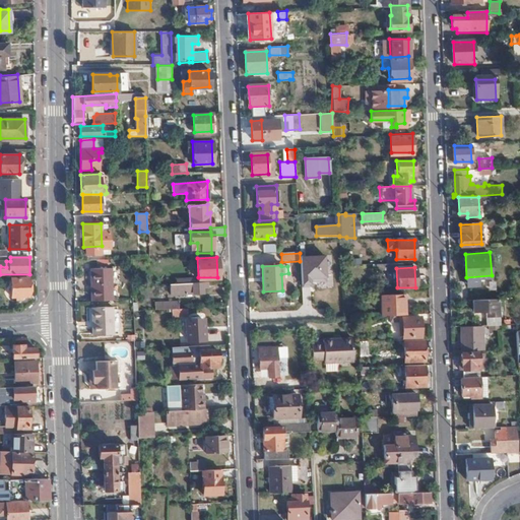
[(177,282),(194,281),(194,276),(189,277),(189,269),(177,270),(177,282)]
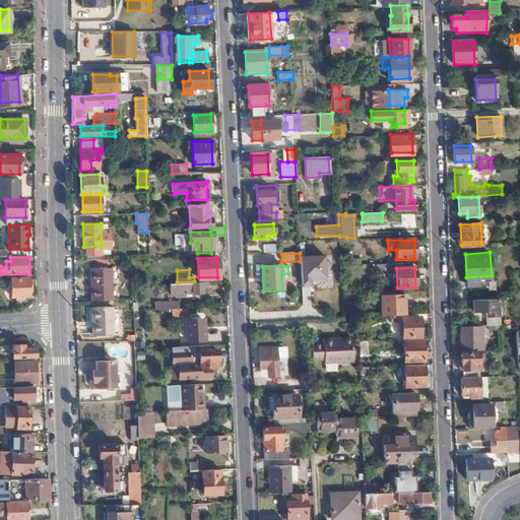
[(91,301),(112,300),(111,273),(91,273),(91,301)]
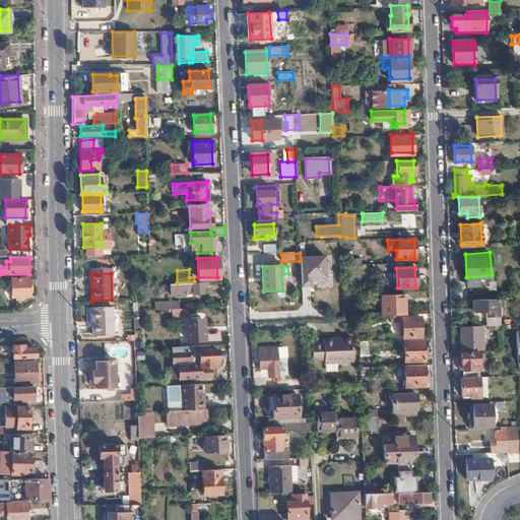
[(27,296),(28,277),(11,277),(11,296),(27,296)]
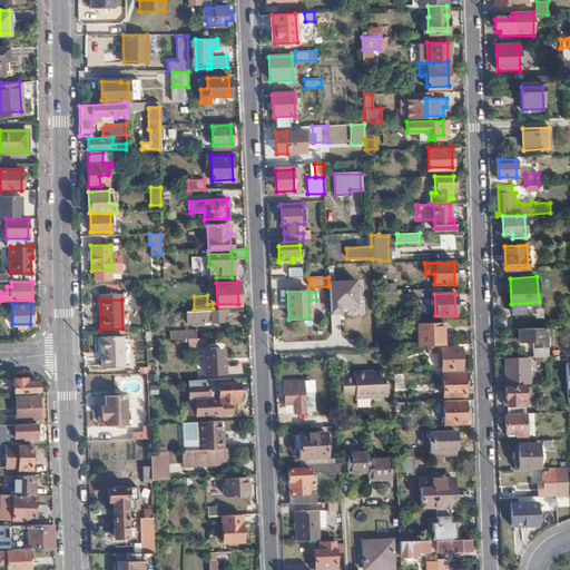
[(226,314),(226,308),(213,308),(194,310),(187,311),(188,322),(222,320),(222,314),(226,314)]
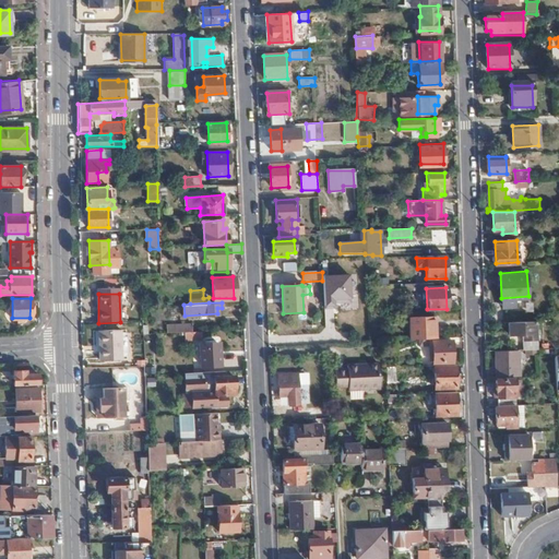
[(408,317),(409,339),(436,339),(435,317),(408,317)]
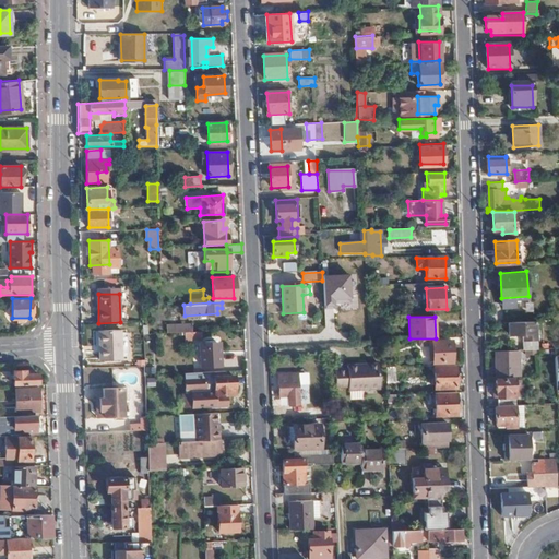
[(537,320),(509,322),(510,334),(522,333),(522,339),(538,339),(537,320)]
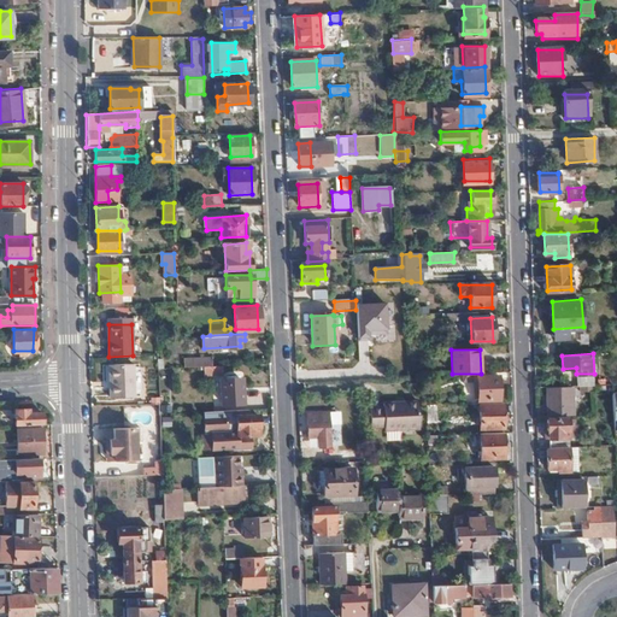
[(134,397),(134,364),(110,364),(110,397),(134,397)]
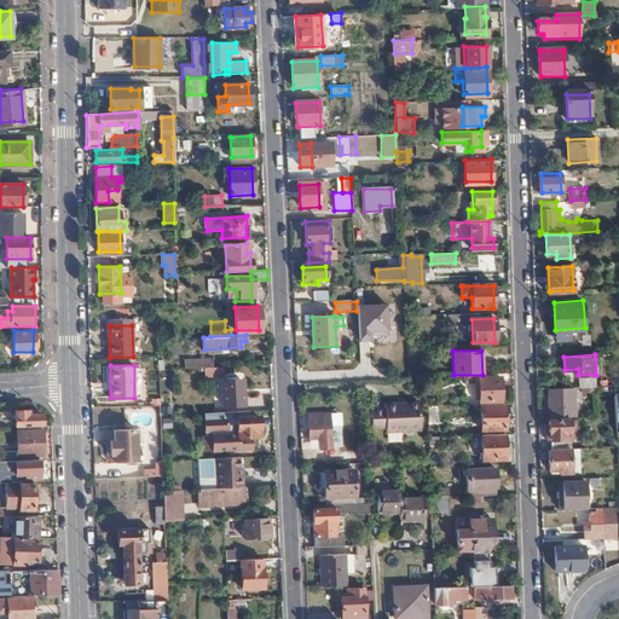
[(596,375),(578,375),(579,387),(595,386),(596,386),(596,375)]
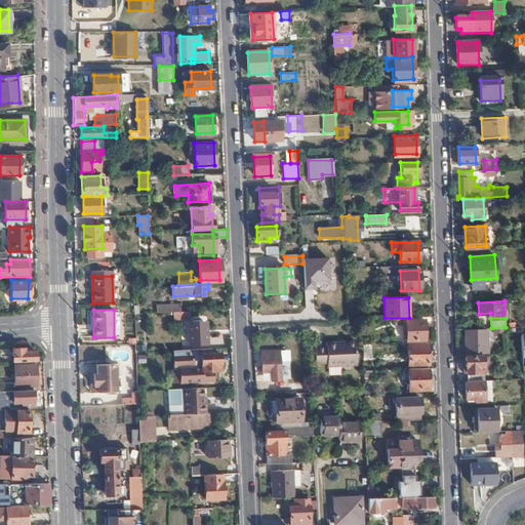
[(407,344),(425,344),(423,321),(406,321),(406,344),(407,344)]
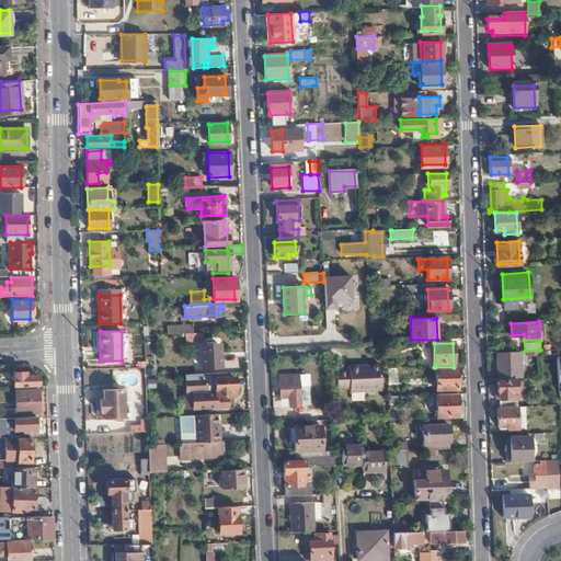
[(220,365),(218,344),(201,345),(201,366),(220,365)]
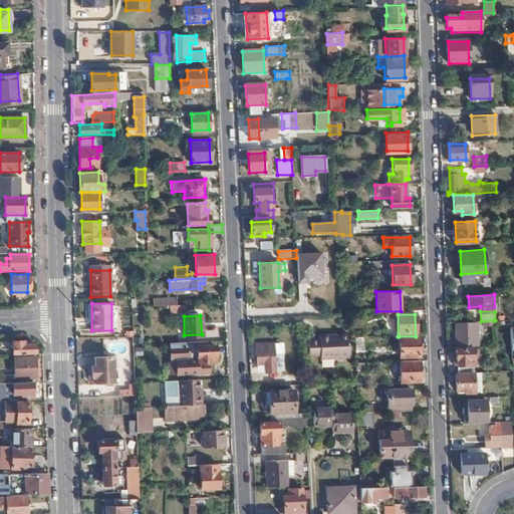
[(473,339),(472,323),(457,324),(458,346),(468,345),(468,340),(473,339)]
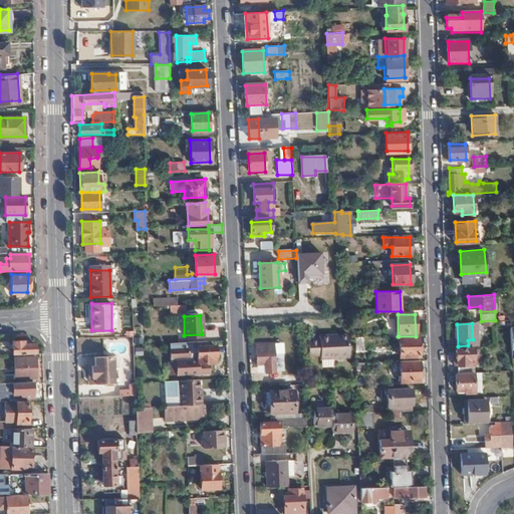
[(330,336),(330,333),(321,333),(321,336),(310,337),(311,353),(321,353),(321,357),(350,356),(349,333),(337,333),(337,336),(330,336)]
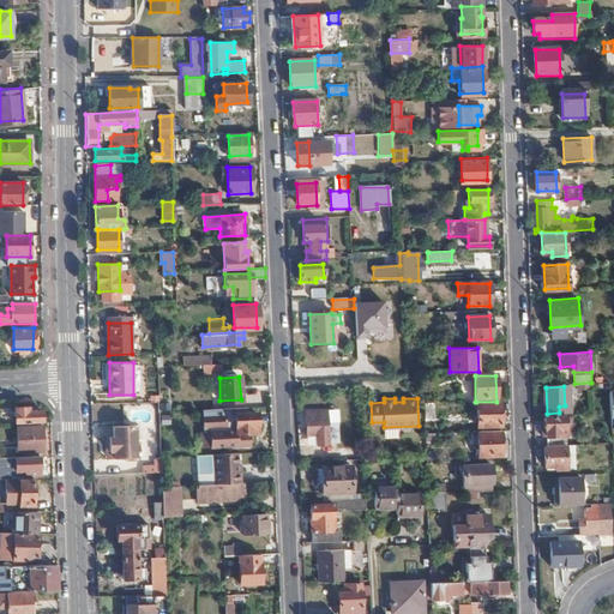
[(501,427),(500,402),(497,402),(476,402),(477,427),(501,427)]
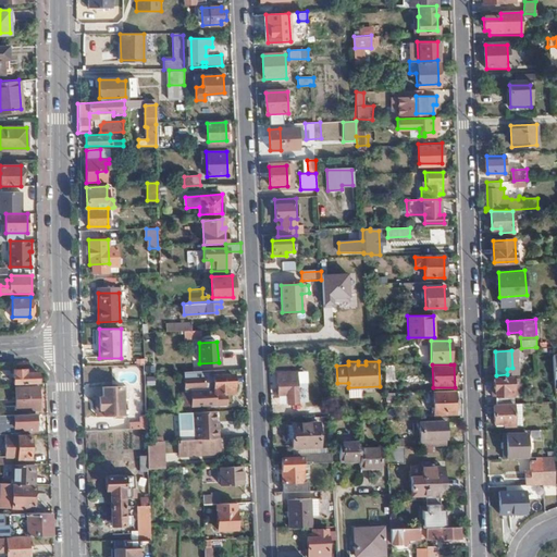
[(301,369),(305,417),(324,416),(321,368),(301,369)]
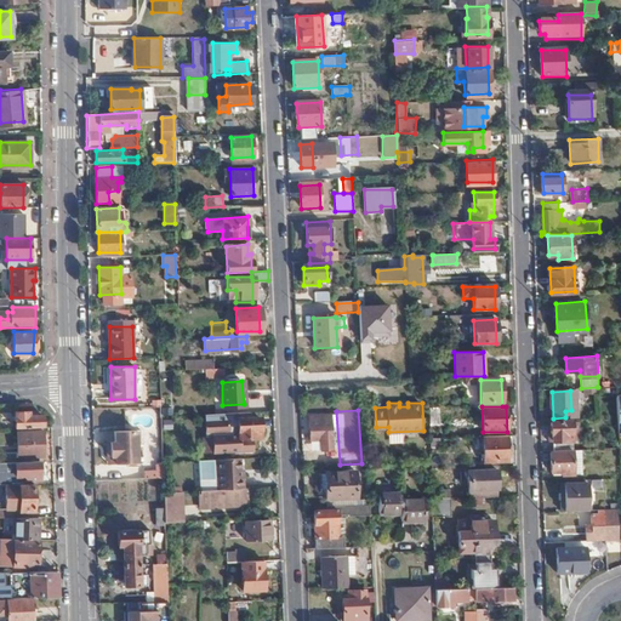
[(249,417),(249,411),(238,411),(239,438),(260,437),(260,417),(249,417)]
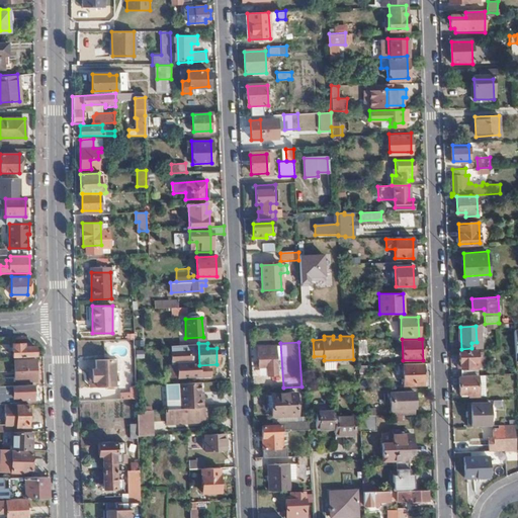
[(12,344),(12,357),(35,356),(34,346),(23,346),(23,344),(12,344)]
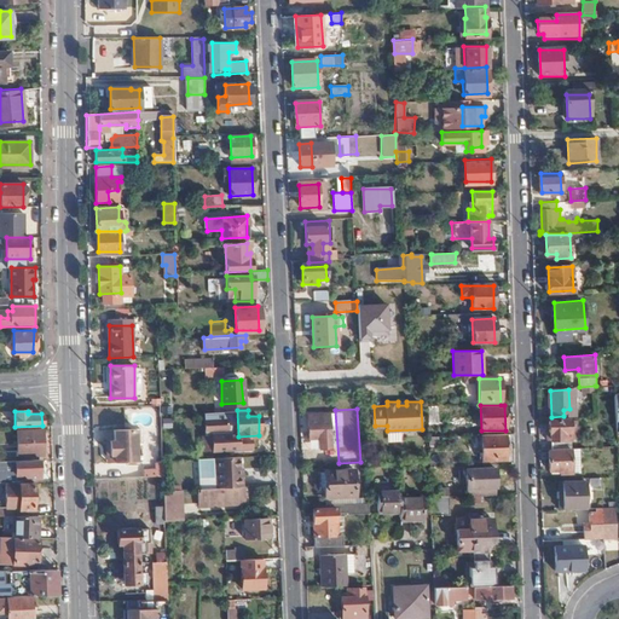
[(331,447),(329,412),(308,414),(310,438),(318,438),(319,449),(331,447)]
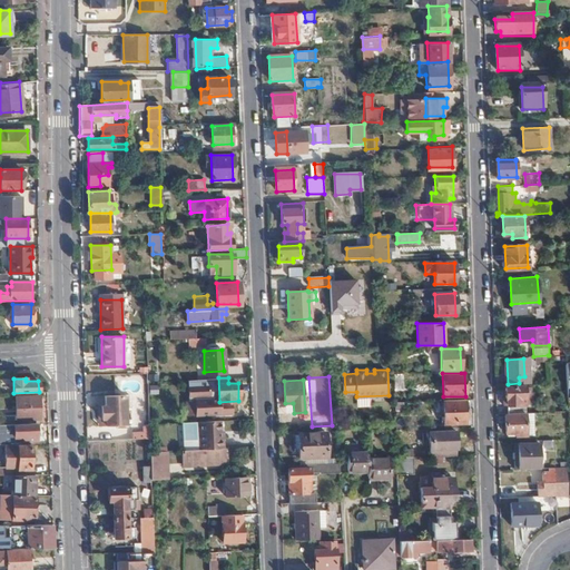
[(508,413),(520,413),(519,403),(524,403),(524,386),(504,387),(505,399),(507,399),(508,413)]
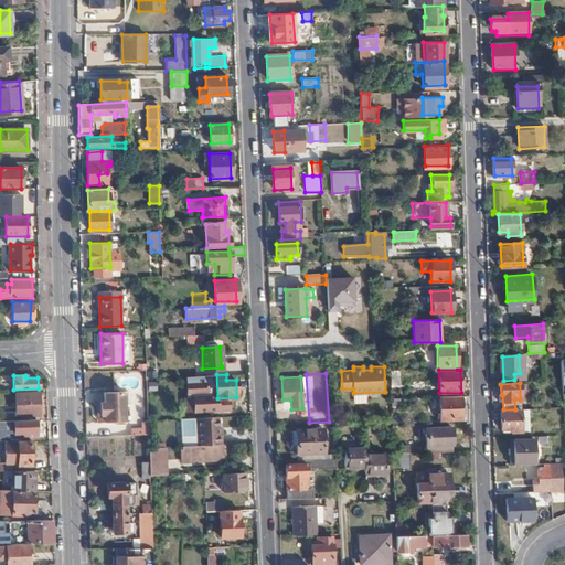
[(39,392),(13,393),(13,416),(39,415),(39,392)]
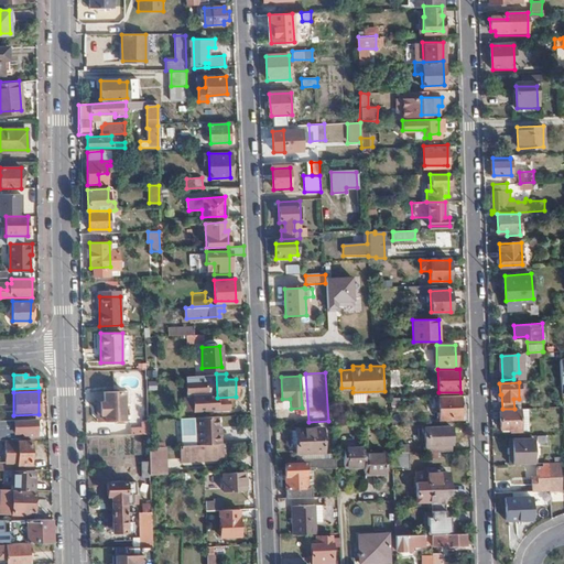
[(99,401),(100,421),(125,420),(123,391),(104,391),(104,401),(99,401)]
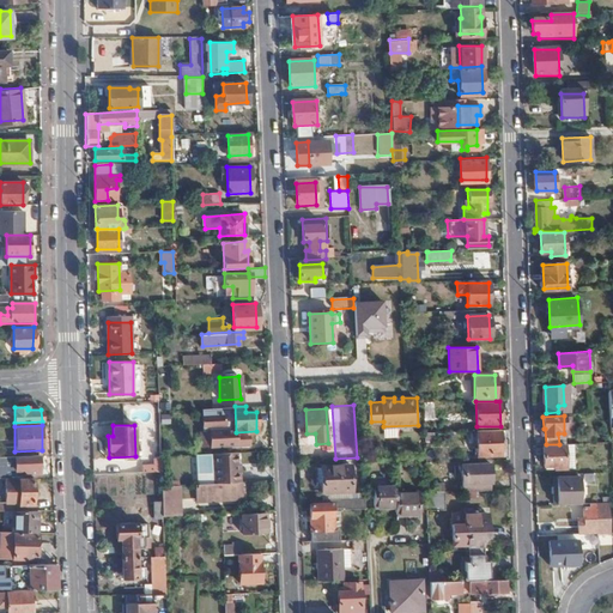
[(502,456),(501,431),(477,431),(477,457),(502,456)]
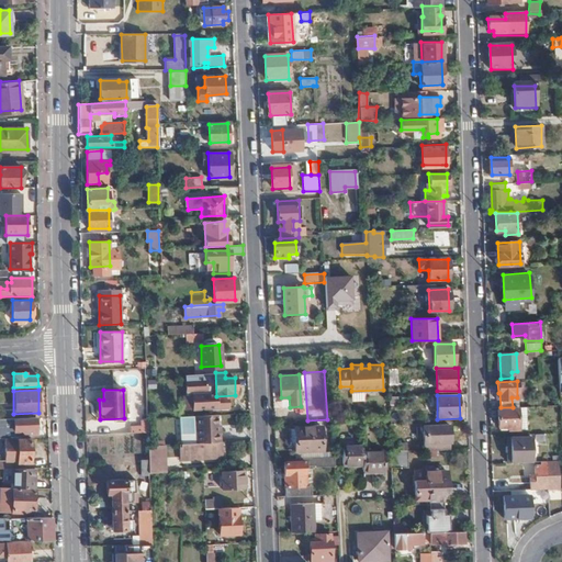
[(520,426),(519,408),(498,409),(498,427),(520,426)]
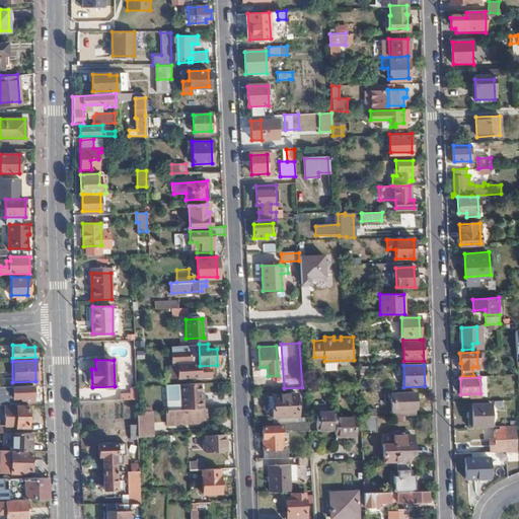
[(205,406),(205,397),(202,397),(202,390),(202,382),(181,383),(182,408),(205,406)]
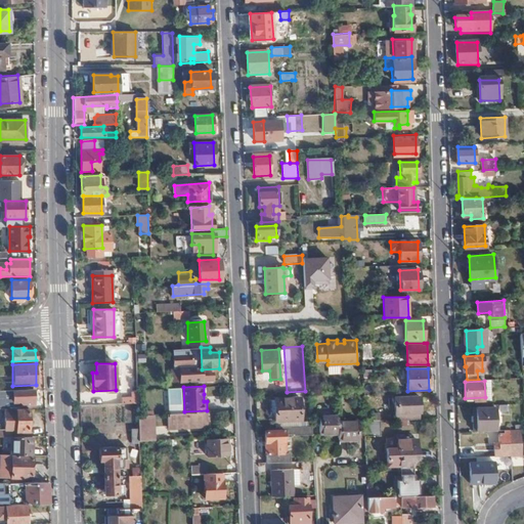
[(34,404),(34,389),(12,390),(12,401),(22,401),(22,403),(28,404),(34,404)]
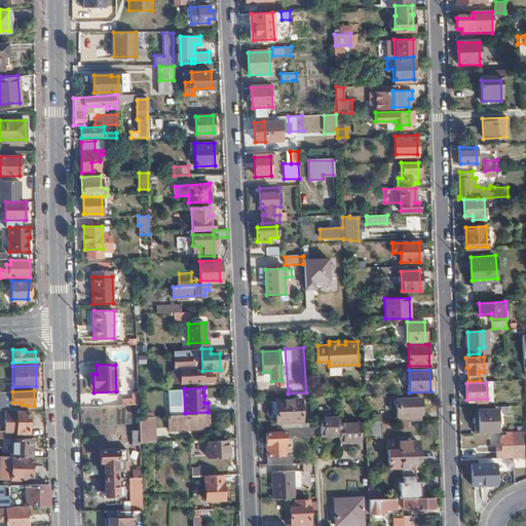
[(274,399),(274,400),(274,413),(274,422),(300,421),(299,398),(274,399)]
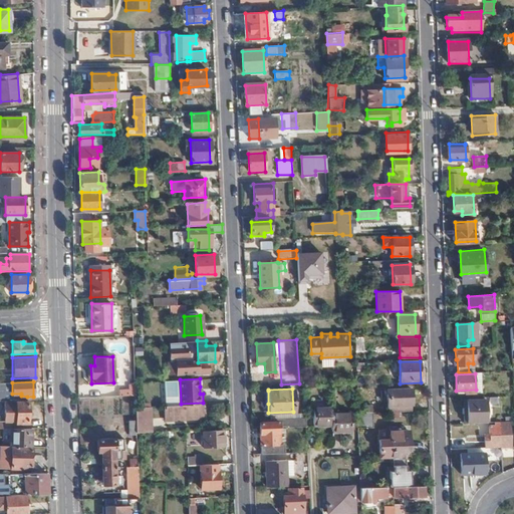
[(388,413),(408,412),(408,391),(387,391),(388,413)]
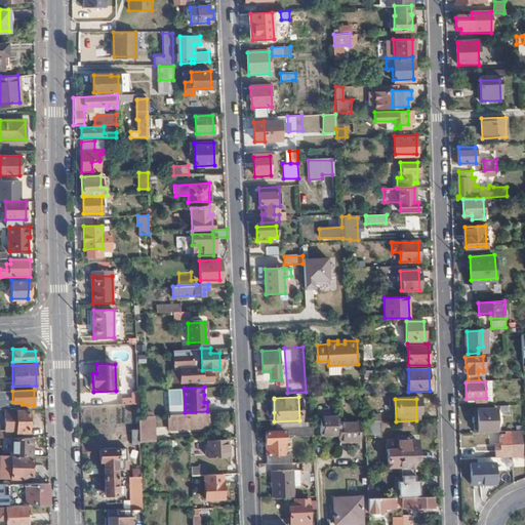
[(29,432),(29,408),(28,408),(8,408),(5,408),(5,430),(10,430),(15,430),(15,432),(29,432)]
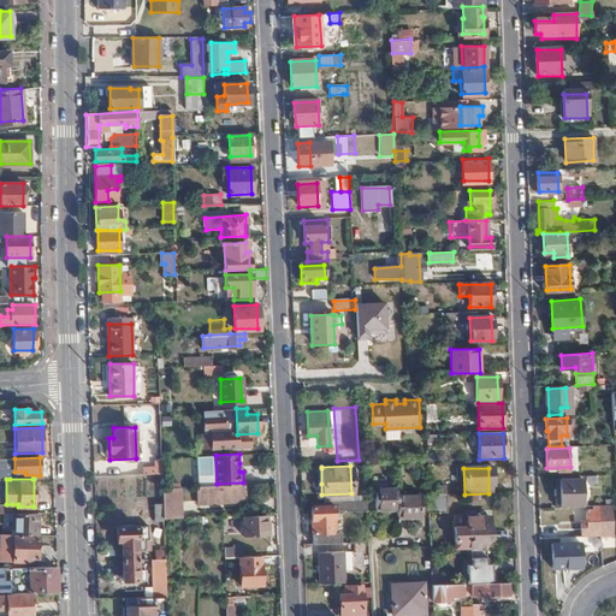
[(555,508),(578,507),(576,479),(558,480),(560,501),(555,501),(555,508)]
